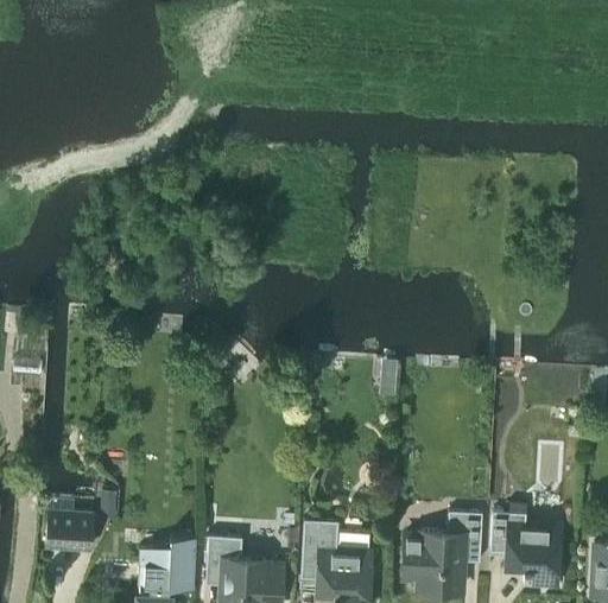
[(211,367),(225,379),(232,370),(220,359),(211,367)]
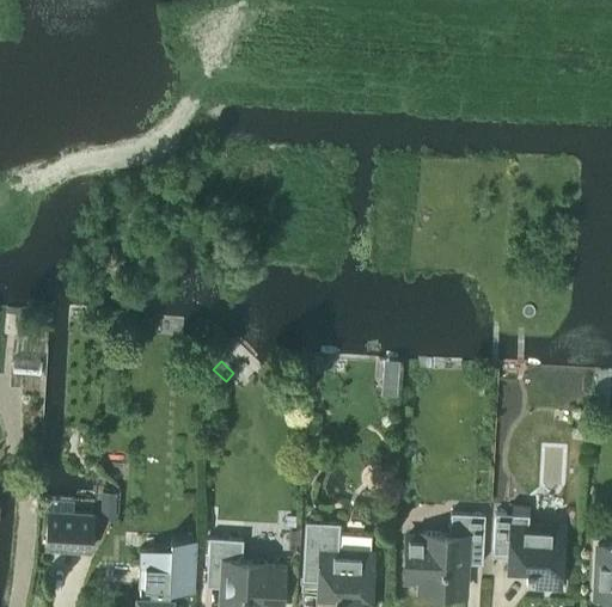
[(312,367),(312,372),(316,376),(320,376),(325,373),(325,368),(322,363),(317,363),(312,367)]
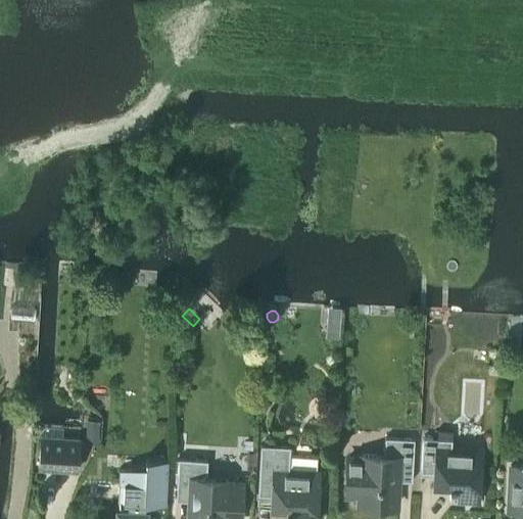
[(326,340),(339,341),(339,331),(326,331),(326,340)]
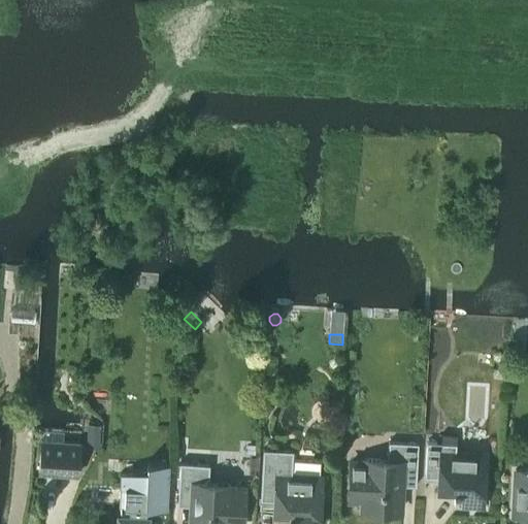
[(89,428),(88,448),(99,449),(100,428),(89,428)]
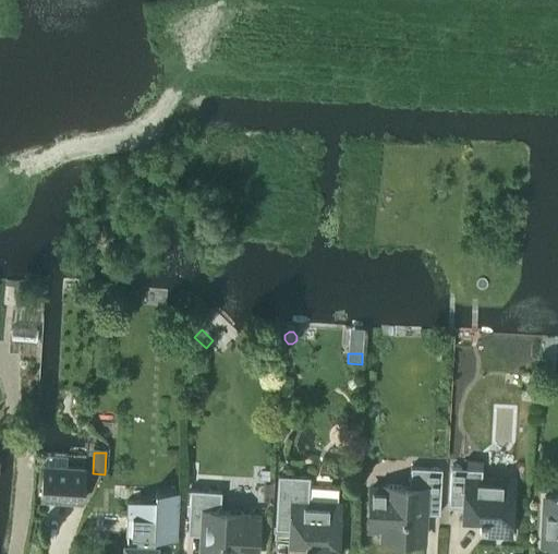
[(478,526),(480,527),(484,527),(483,537),(510,538),(511,528),(513,483),(482,482),(482,472),(482,466),(483,461),(466,461),(466,471),(450,471),(449,508),(464,508),(463,522),(478,524),(478,526)]
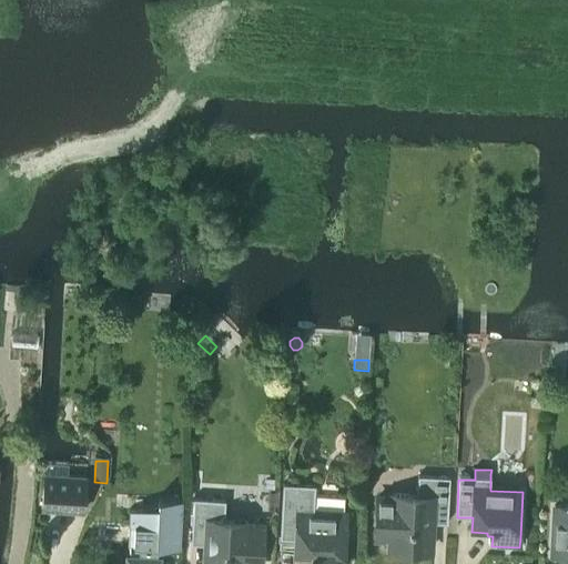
[(41,511),(84,514),(87,482),(43,479),(41,511)]
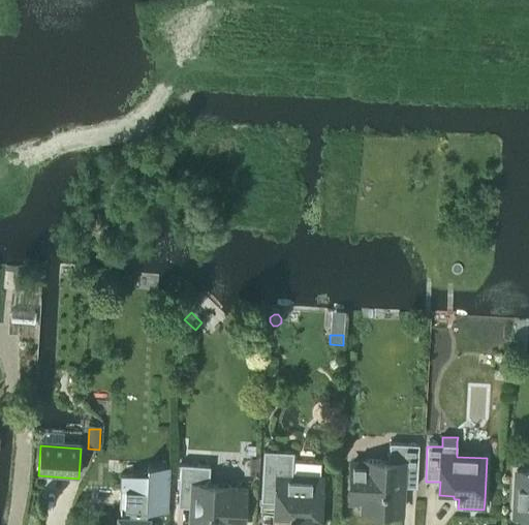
[(351,466),(350,490),(349,507),(363,508),(363,513),(401,515),(402,480),(417,481),(418,448),(390,445),(389,465),(366,464),(365,467),(351,466)]
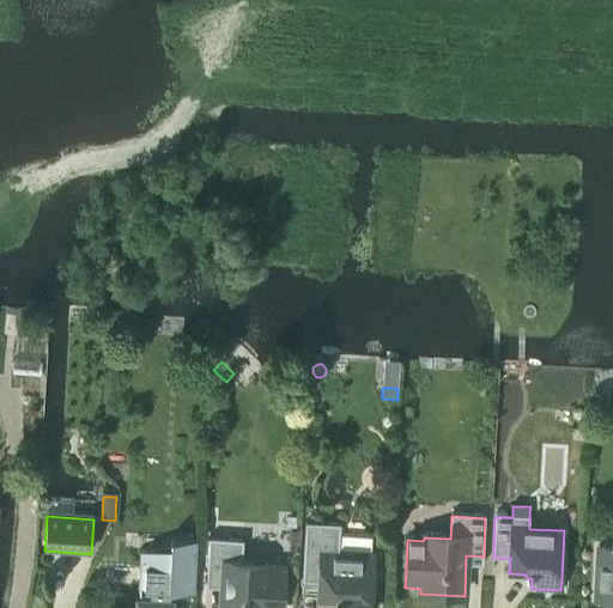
[(303,567),(302,583),(319,584),(319,600),(335,601),(335,605),(340,605),(340,607),(370,607),(372,572),(374,557),(339,555),(340,527),(305,524),(303,567)]
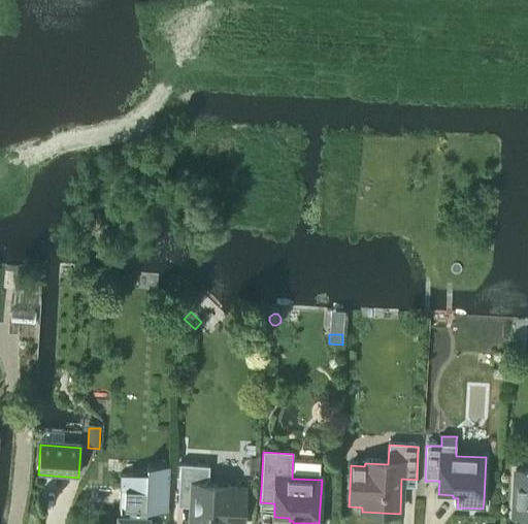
[(120,509),(120,516),(119,516),(118,523),(146,523),(147,518),(145,518),(146,510),(168,512),(170,467),(146,465),(146,472),(121,477),(119,509),(120,509)]
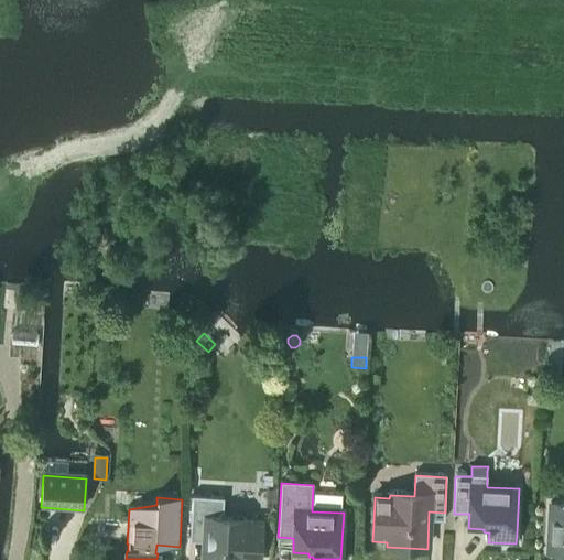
[(192,497),(190,532),(206,534),(204,559),(243,559),(245,550),(260,550),(261,526),(247,525),(247,521),(223,520),(224,499),(192,497)]
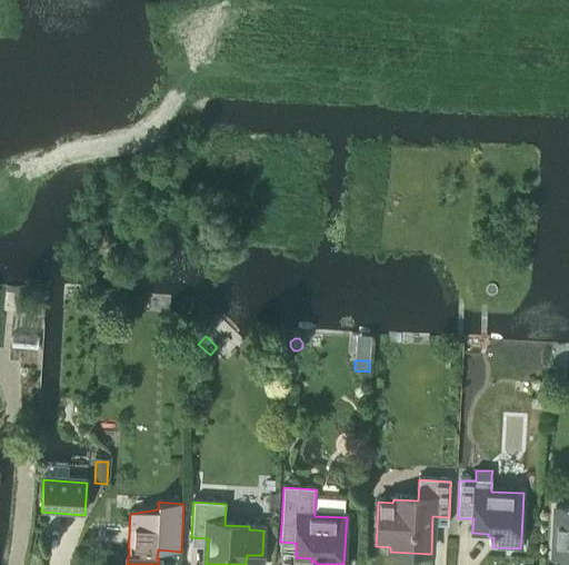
[(568,509),(556,509),(553,543),(552,558),(558,558),(558,559),(561,564),(568,564),(568,509)]
